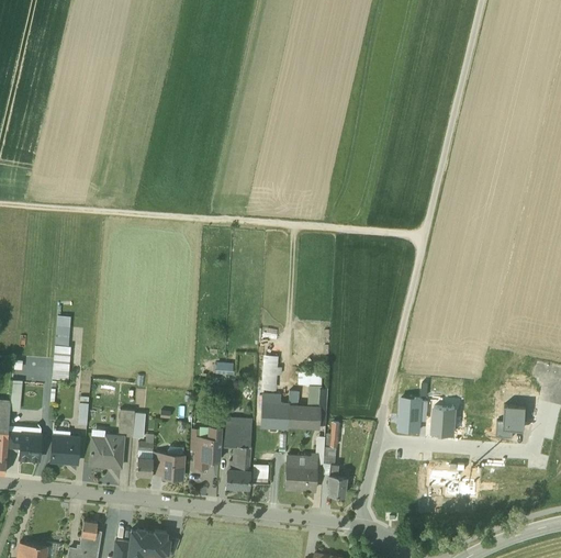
[(69,317),(57,316),(57,327),(69,328),(69,317)]
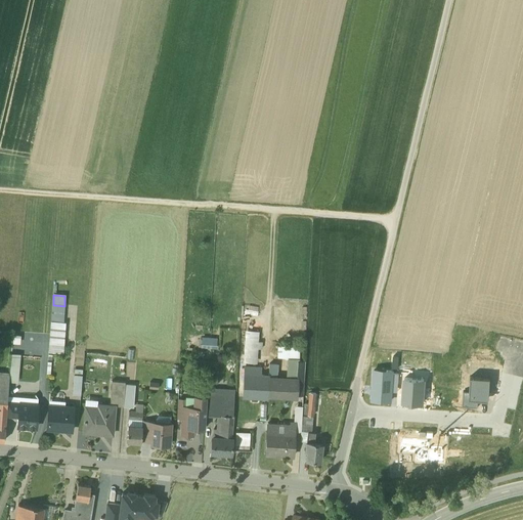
[(53,305),(52,317),(51,322),(63,323),(64,306),(53,305)]
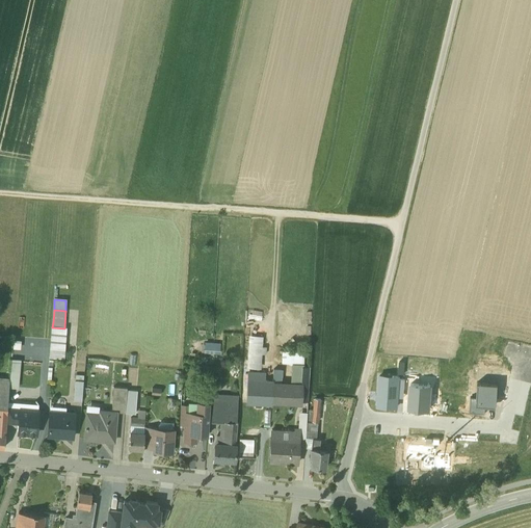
[(64,328),(52,327),(51,349),(65,350),(67,328),(64,328)]
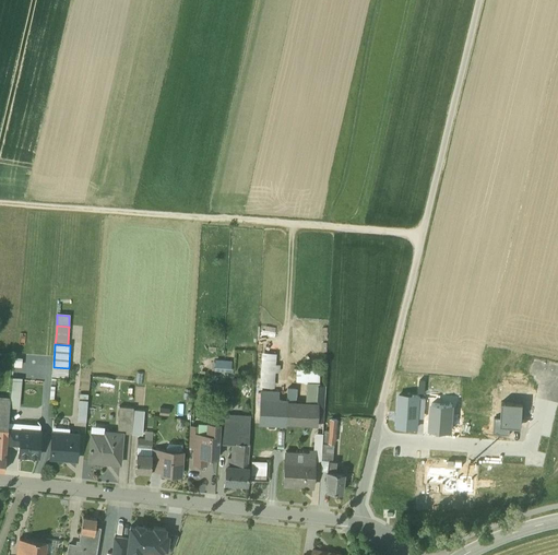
[(233,372),(233,359),(216,359),(215,372),(233,372)]
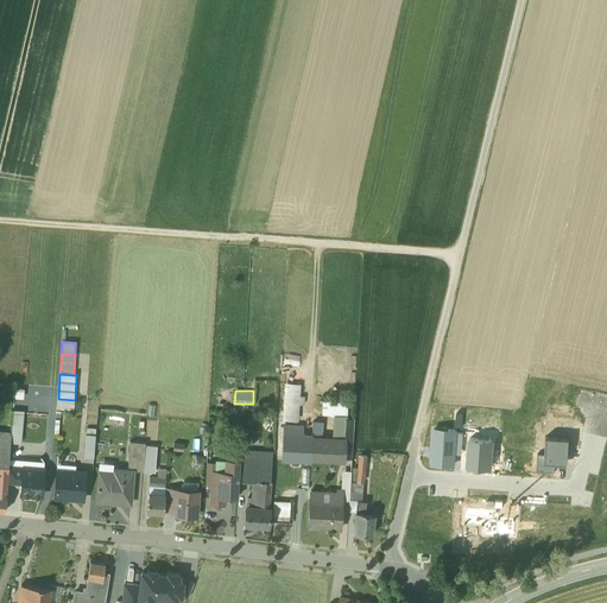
[(305,398),(285,397),(284,420),(293,420),(293,413),(298,414),(298,406),(304,406),(305,398)]
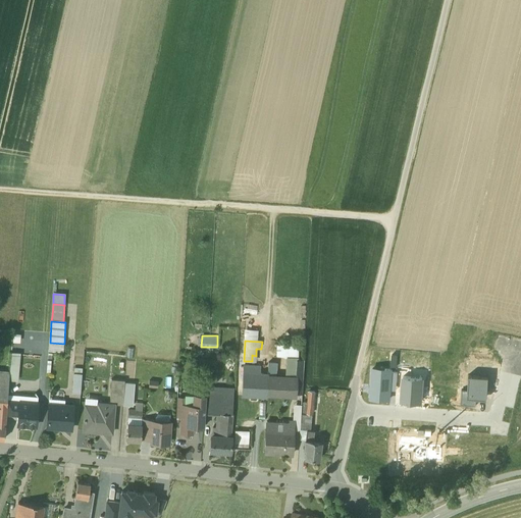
[(298,346),(277,346),(276,353),(279,355),(288,355),(288,358),(298,358),(298,346)]
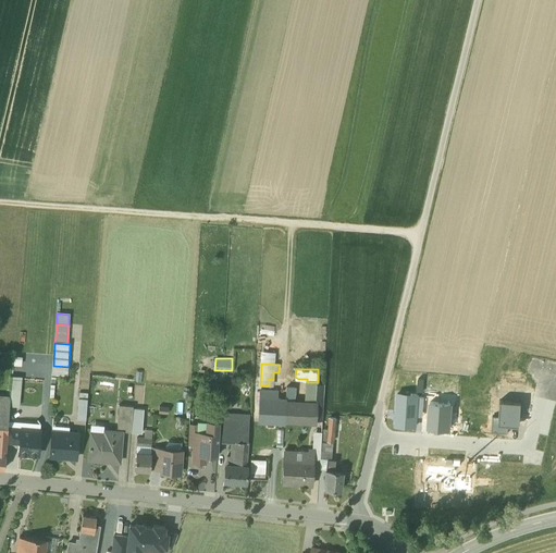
[(13,377),(11,400),(10,406),(20,407),(22,377),(13,377)]
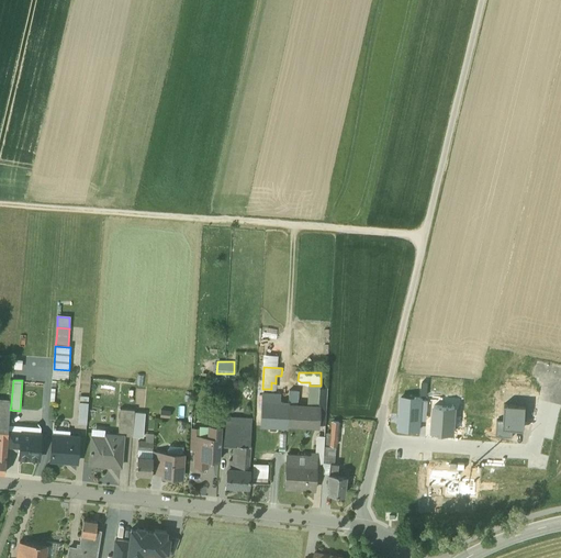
[(321,386),(310,386),(309,408),(320,408),(326,409),(327,388),(321,388),(321,386)]
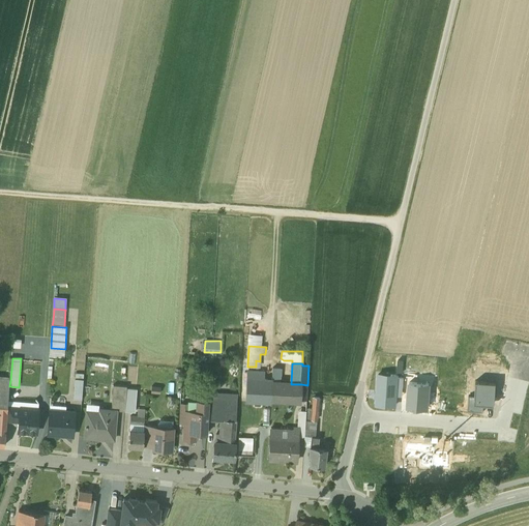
[(280,369),(272,369),(272,380),(272,381),(272,383),(280,383),(281,370),(280,369)]
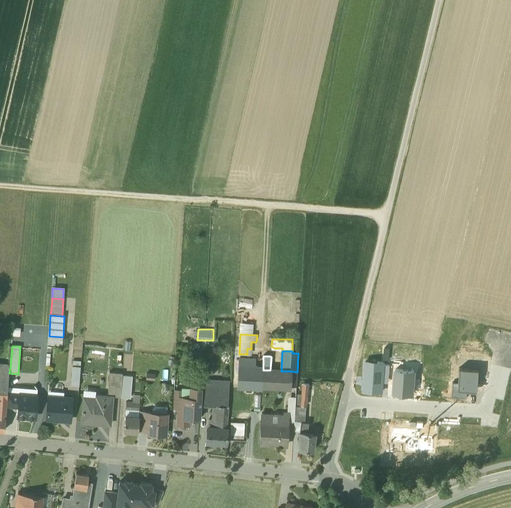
[(364,391),(384,393),(384,383),(386,364),(386,362),(366,360),(364,391)]
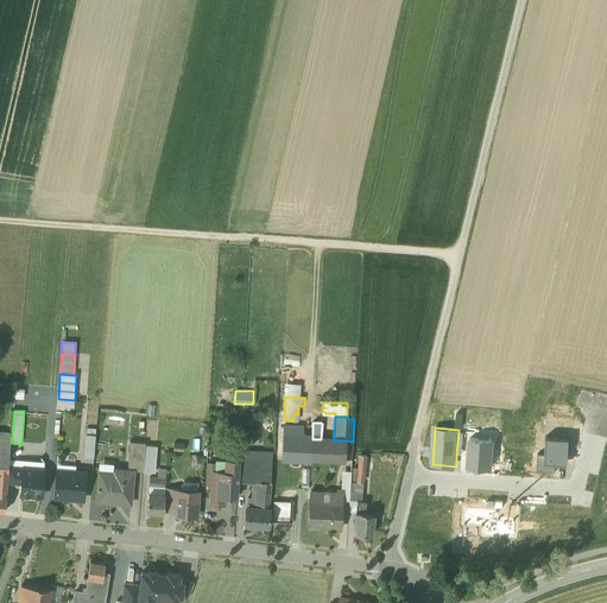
[(12,436),(0,433),(0,455),(10,456),(11,443),(12,436)]
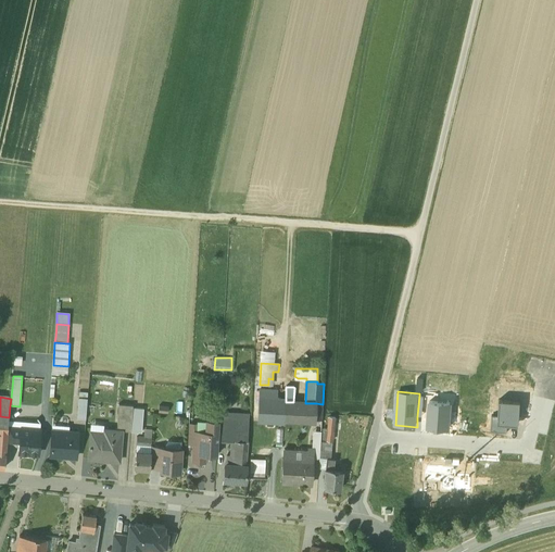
[(79,398),(77,419),(86,421),(88,399),(79,398)]
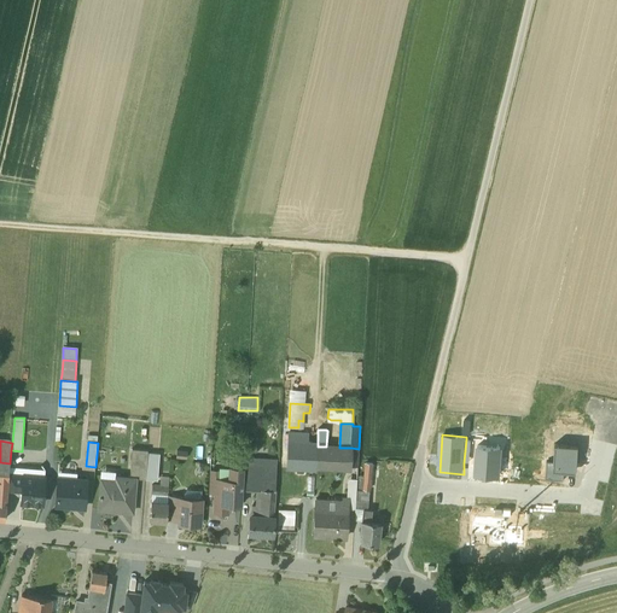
[(308,443),(289,442),(286,467),(316,468),(318,447),(318,444),(318,443),(308,443)]
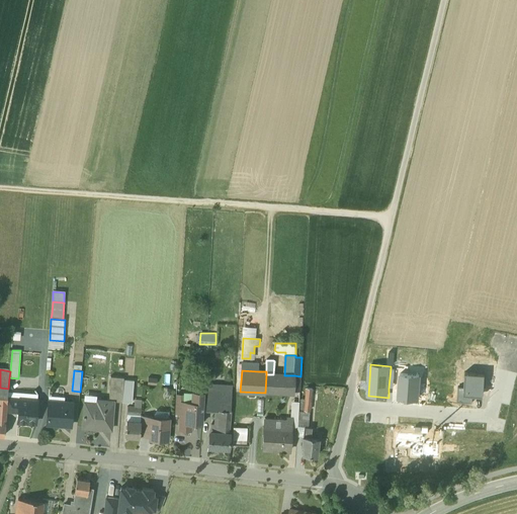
[(465,388),(465,395),(474,395),(485,396),(486,373),(466,372),(465,388)]
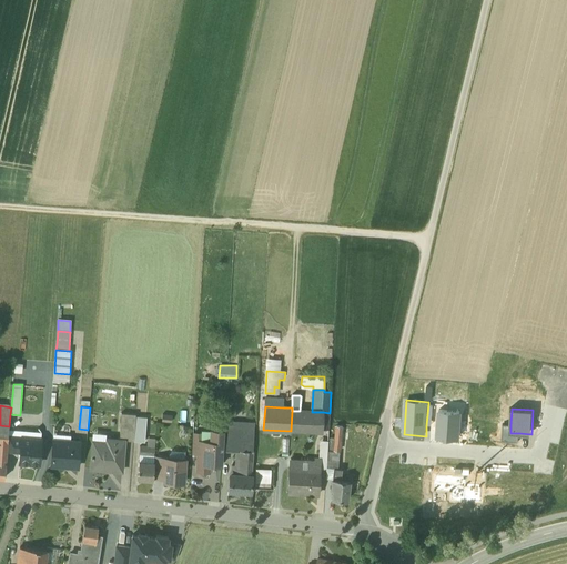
[(437,437),(462,439),(463,411),(439,410),(437,437)]
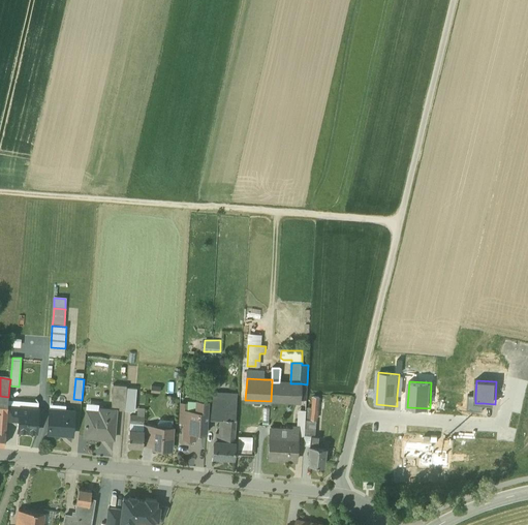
[(279,382),(272,382),(271,397),(300,399),(301,383),(290,383),(279,382)]
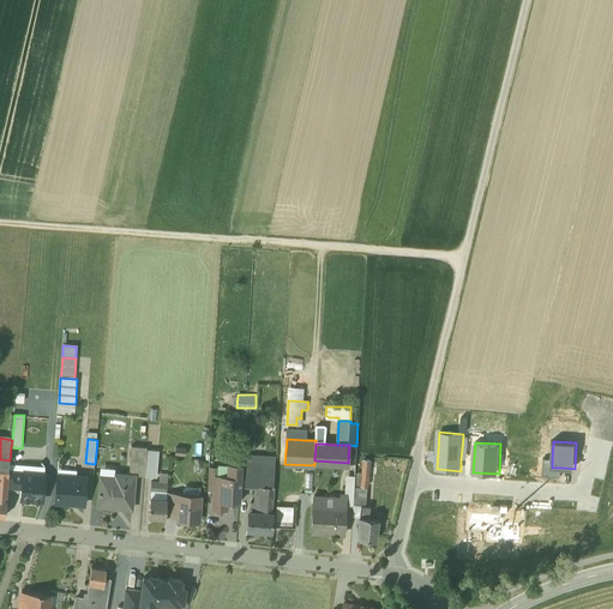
[(148,447),(132,446),(130,475),(134,476),(145,476),(148,450),(148,447)]
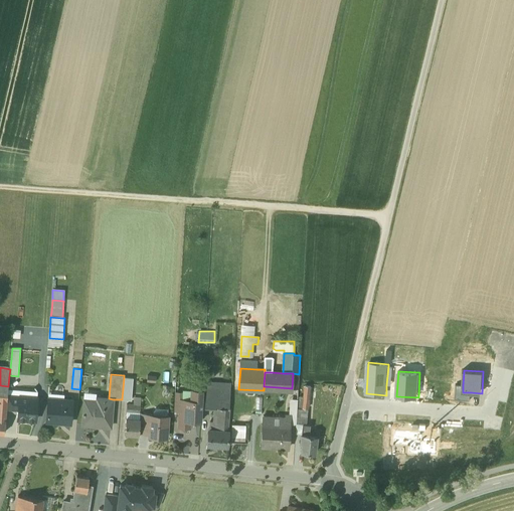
[(133,377),(124,377),(122,399),(132,400),(133,377)]
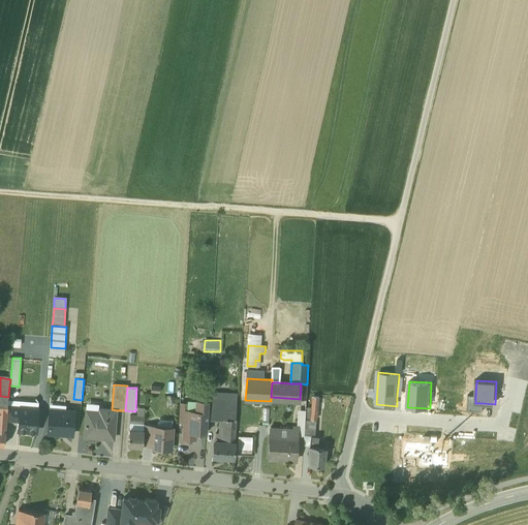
[(237,395),(209,394),(209,402),(208,420),(221,420),(226,421),(226,420),(235,421),(237,395)]
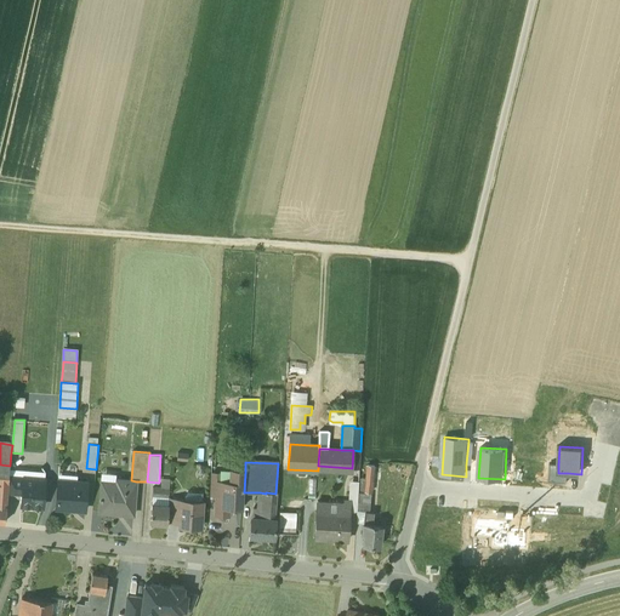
[(558,465),(551,463),(550,482),(568,483),(568,473),(558,473),(558,465)]
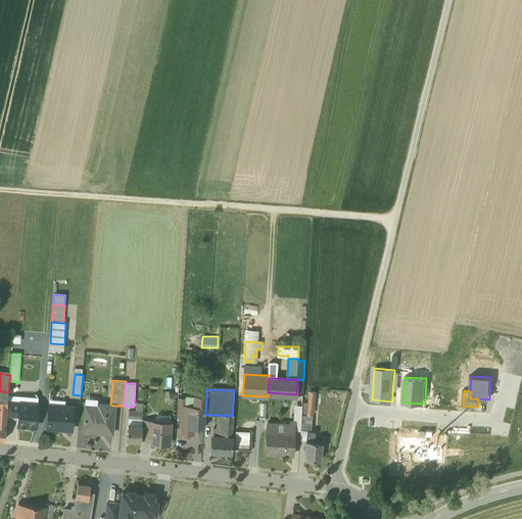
[(8,392),(0,391),(0,412),(7,413),(7,412),(8,402),(8,392)]
